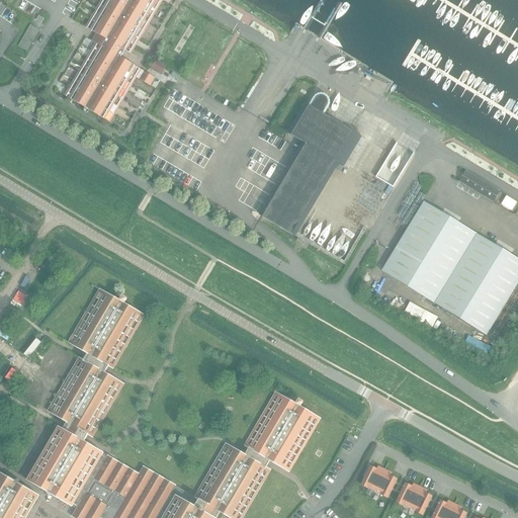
[(124,51),(130,54),(161,0),(101,0),(85,27),(102,37),(98,45),(96,44),(65,96),(108,122),(136,78),(139,80),(144,72),(120,58),(124,51)]
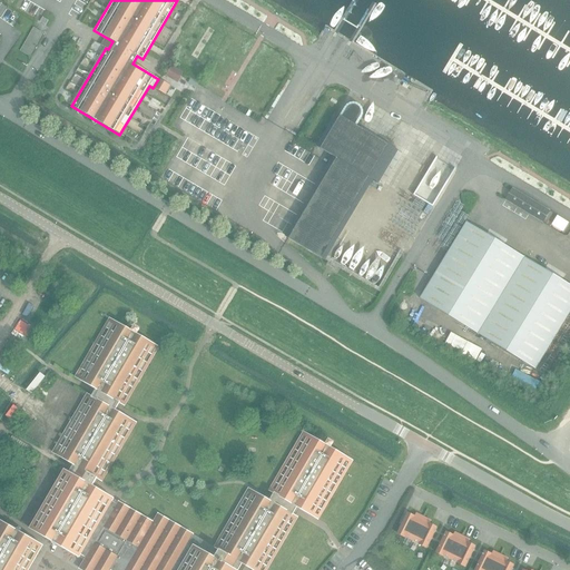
[(31,49),(43,25),(33,19),(21,43),(31,49)]
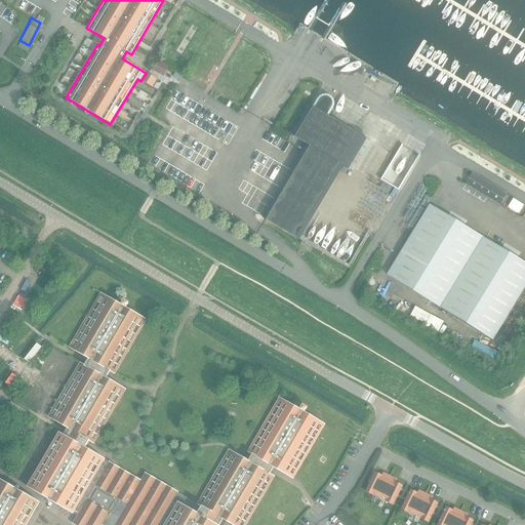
[(204,43),(214,49),(224,32),(214,27),(204,43)]
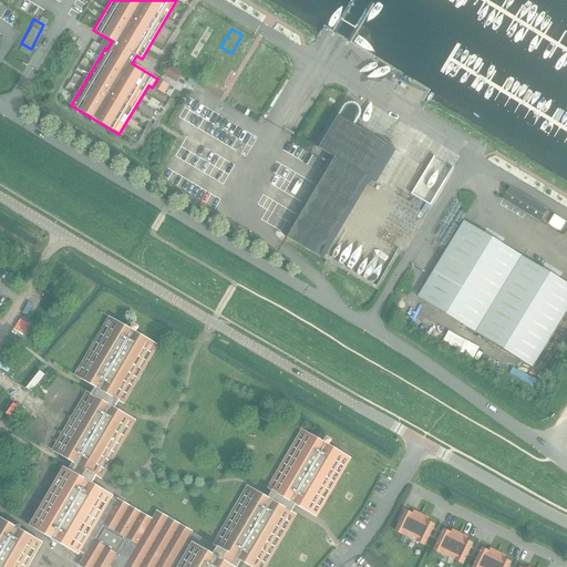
[(176,82),(182,72),(171,65),(165,74),(176,82)]
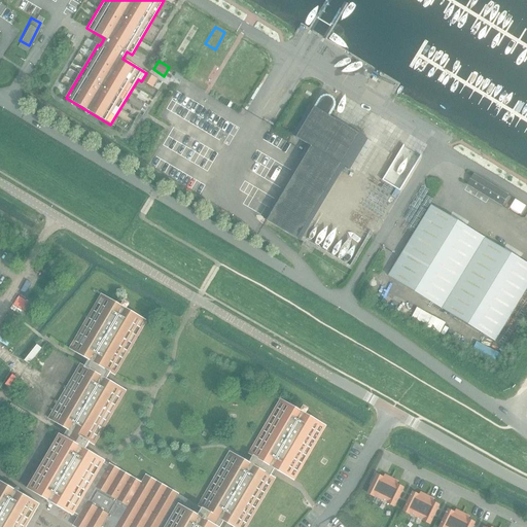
[(295,137),(310,146),(305,156),(293,176),(267,220),(301,241),(344,167),(353,171),(371,141),(332,118),(335,114),(331,112),(335,106),(336,105),(335,102),(335,100),(332,98),(329,96),(327,95),(325,95),(323,96),(322,96),(321,96),(320,97),(319,98),(318,99),(317,100),(295,137)]
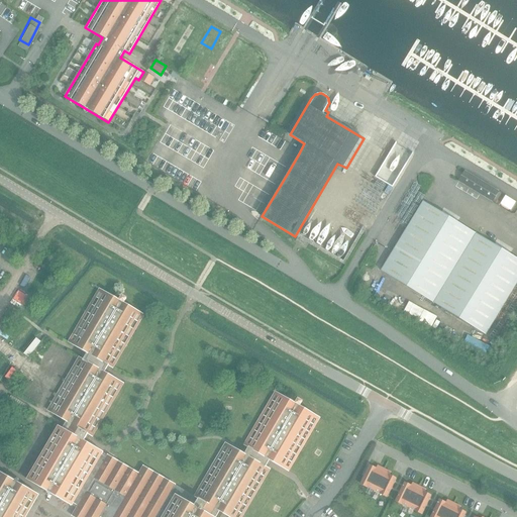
[(385,154),(375,168),(379,171),(389,158),(385,154)]
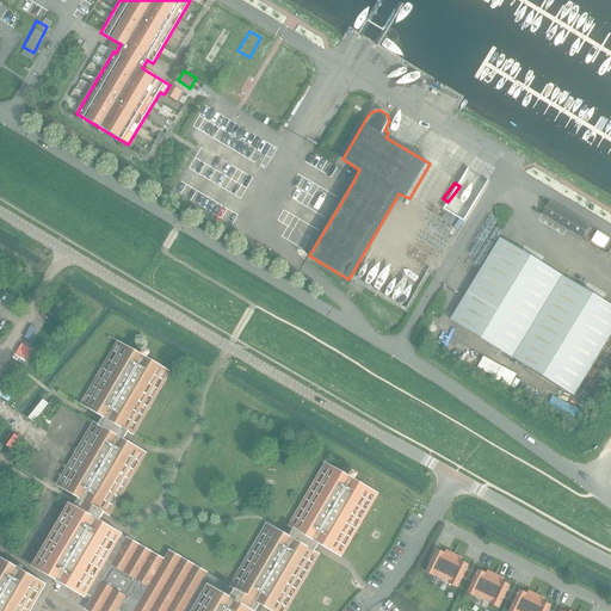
[(450,320),(554,383),(573,395),(610,332),(610,306),(500,238),(450,320)]
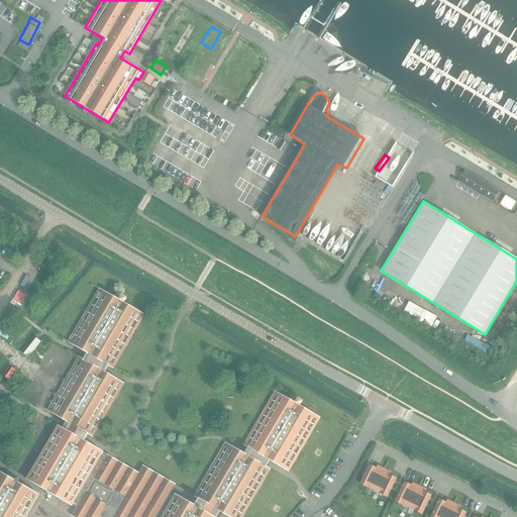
[(390,295),(394,285),(377,278),(373,288),(390,295)]
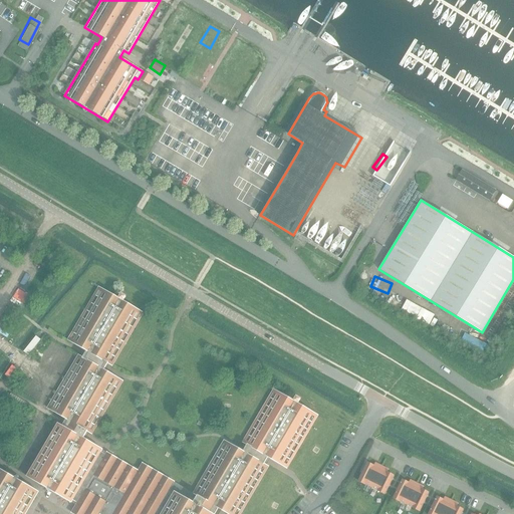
[(26,476),(71,502),(101,449),(87,441),(121,381),(107,372),(143,313),(98,287),(67,340),(81,348),(47,408),(61,416),(59,420),(26,476)]
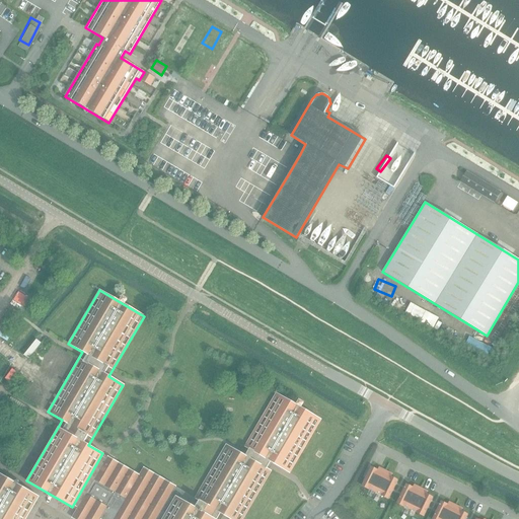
[(397,301),(417,309),(422,299),(402,290),(397,301)]
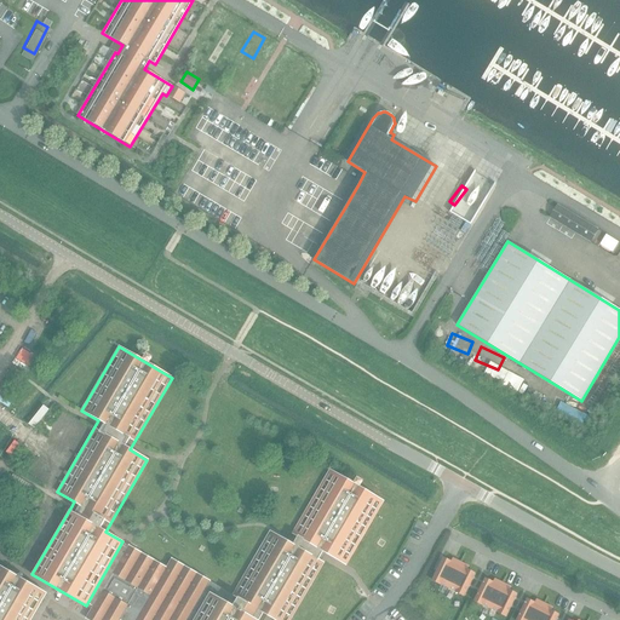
[(558,402),(572,412),(579,401),(566,391),(558,402)]
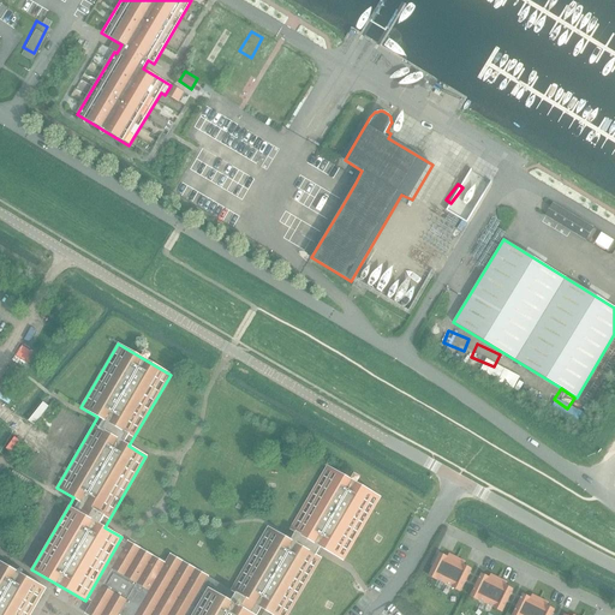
[(273,614),(286,614),(326,549),(342,560),(380,497),(327,466),(285,537),(267,527),(231,590),(208,577),(169,554),(165,562),(127,541),(99,590),(88,609),(99,614),(118,614),(121,610),(130,614),(263,614),(266,610),(273,614)]
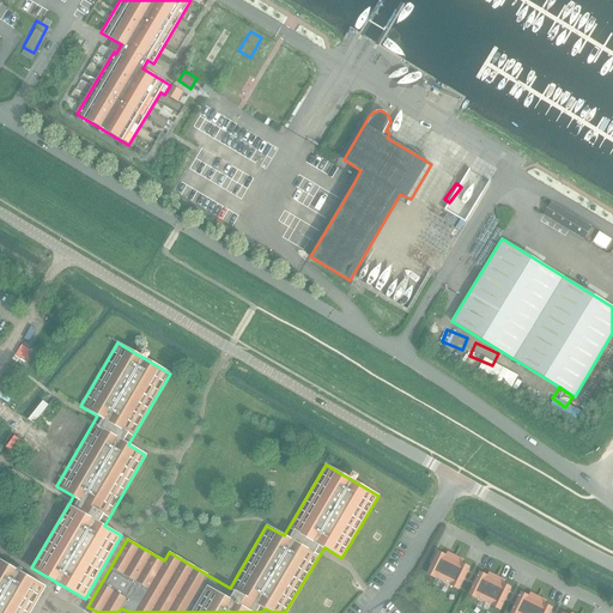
[(445,581),(456,560),(441,552),(430,574),(445,581)]
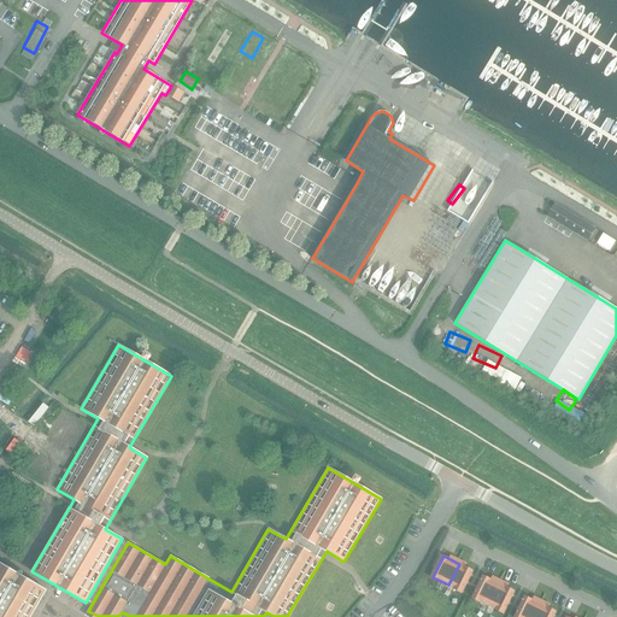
[(0,616),(29,616),(46,589),(0,563),(0,616)]
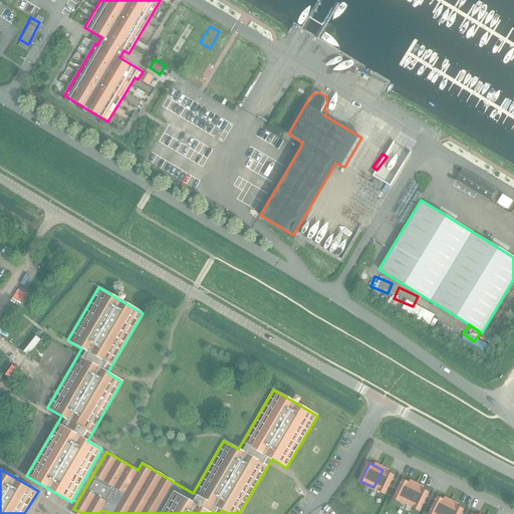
[(382,470),(373,487),(386,494),(395,476),(382,470)]
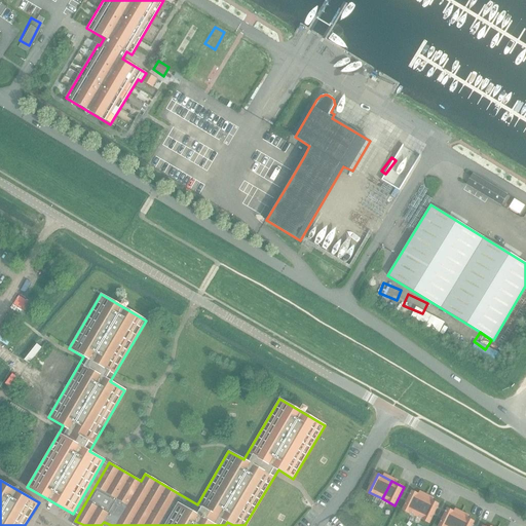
[(417,515),(426,497),(413,490),(404,509),(417,515)]
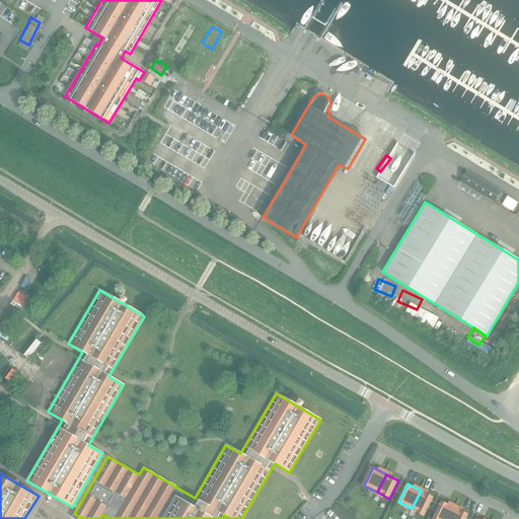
[(421,491),(412,508),(425,515),(434,497),(421,491)]
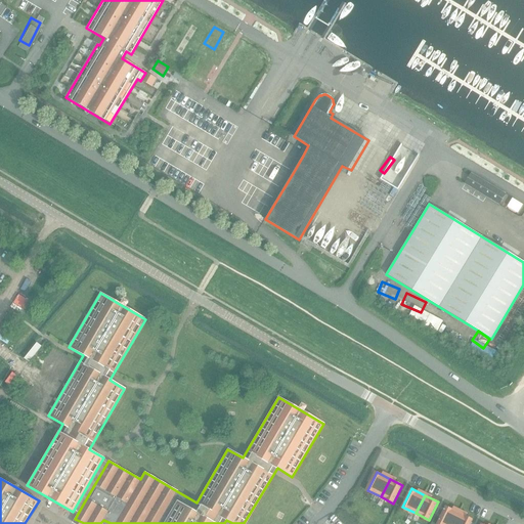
[(453,523),(460,513),(446,507),(436,523),(453,523)]
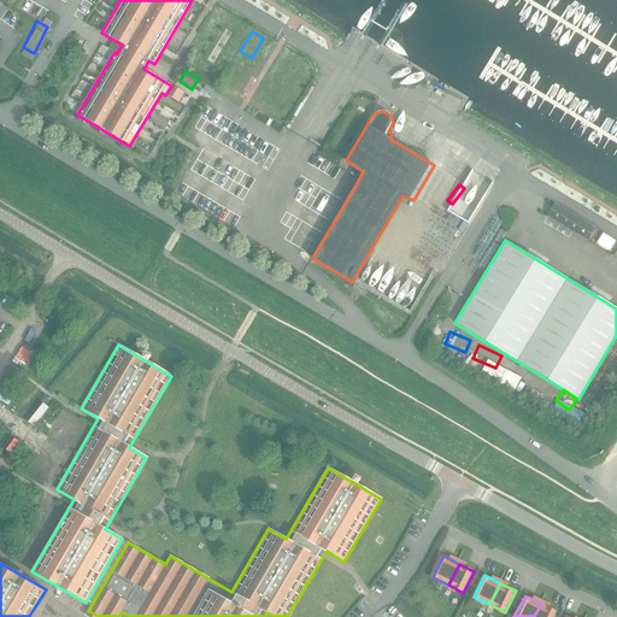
[(541,604),(534,616),(553,616),(556,612),(541,604)]
